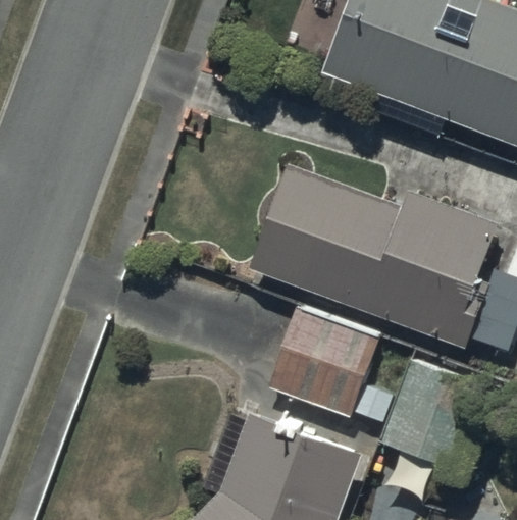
[(516,9),(492,0),(351,0),(324,71),(516,144),(516,9)]
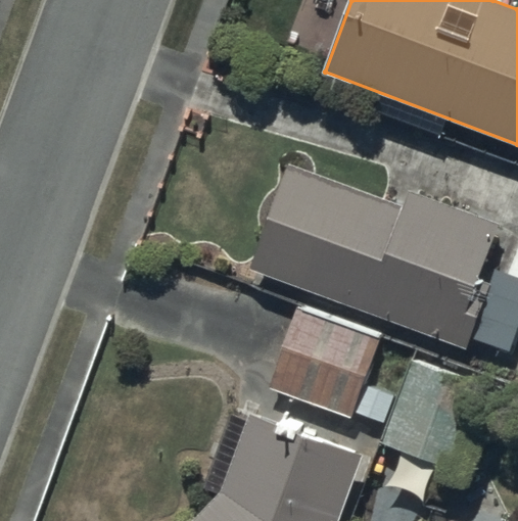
[(286,163),(248,270),(467,349),(484,300),(477,298),(503,229),(406,194),(402,204),(286,163)]
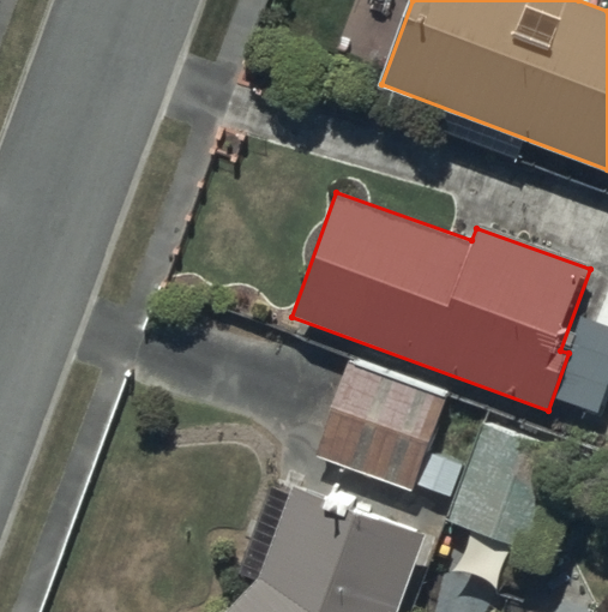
[(449,399),(347,363),(312,459),(411,495),(414,486),(449,498),(459,467),(428,456),(449,399)]
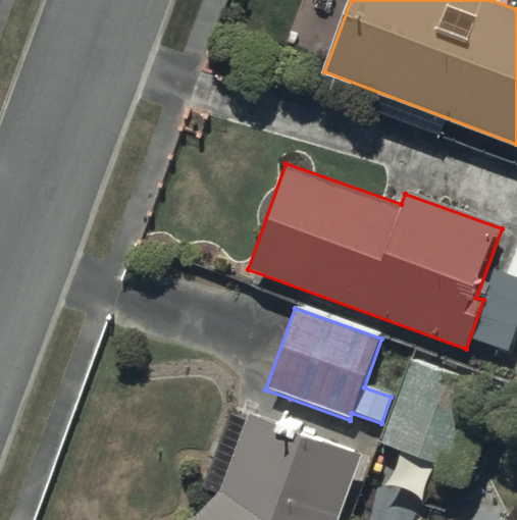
[(486,390),(412,362),(382,443),(457,470),(486,390)]
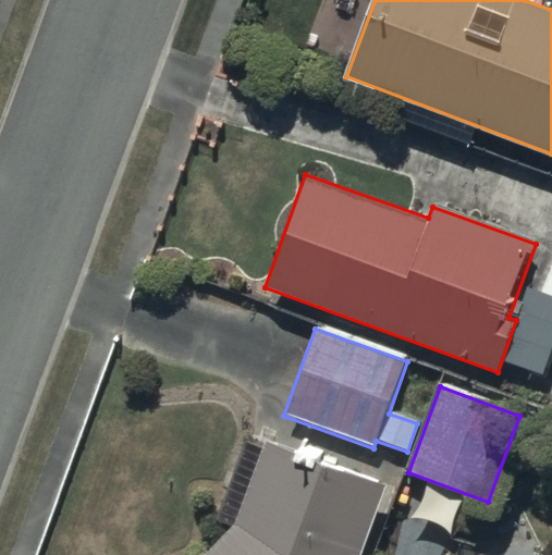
[(266,441),(234,521),(201,554),(360,554),(387,488),(266,441)]
